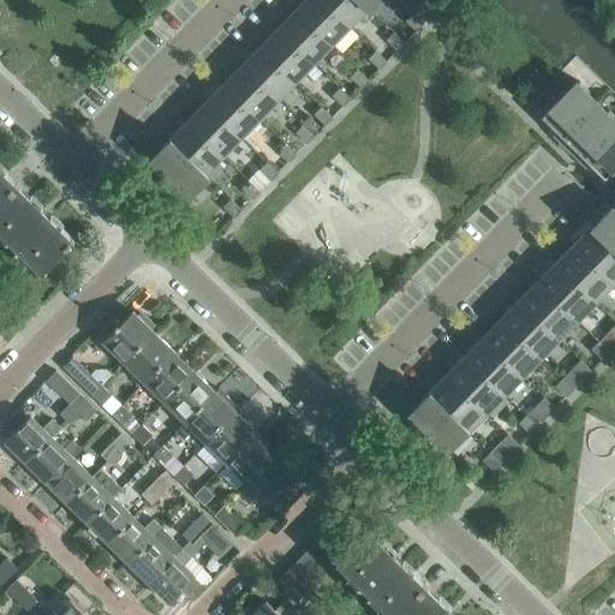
[(332,45),(350,25),(323,0),(306,0),(297,10),(332,45)]
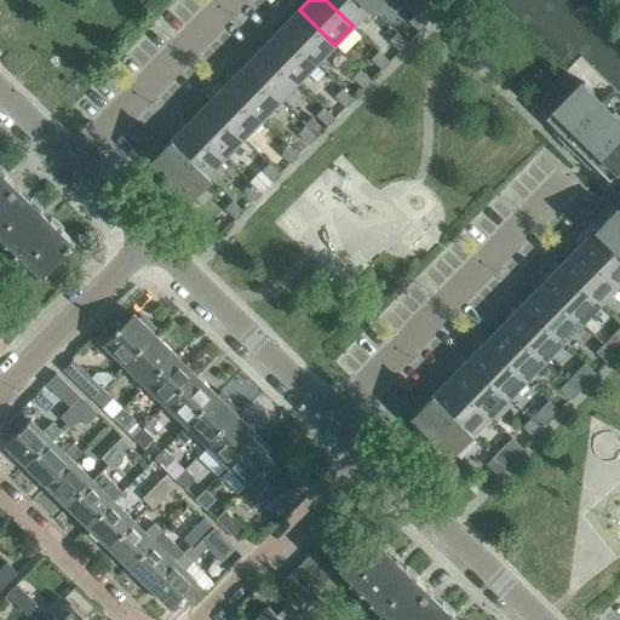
[(375,11),(363,0),(326,0),(352,26),(371,7),(374,12),(375,11)]
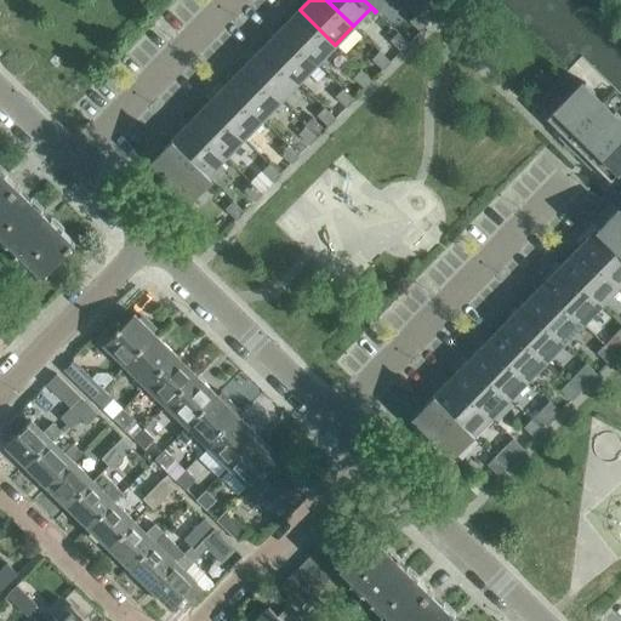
[(364,0),(376,11),(386,0),(364,0)]
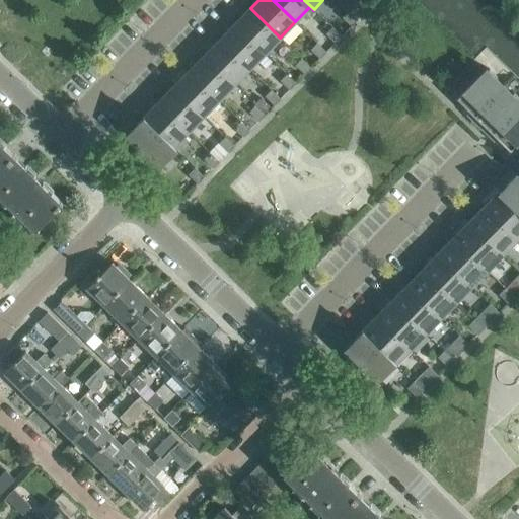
[(265,53),(280,38),(250,8),(235,24),(265,53)]
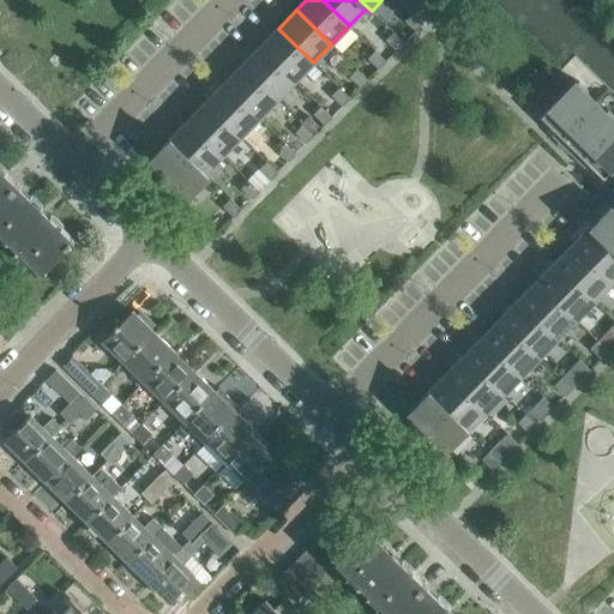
[(416,31),(423,24),(411,13),(404,20),(416,31)]
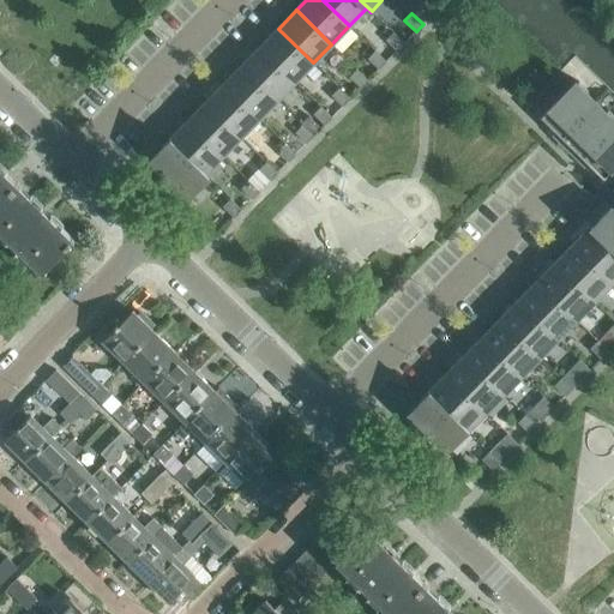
[(295,82),(313,62),(278,29),(260,47),(295,82)]
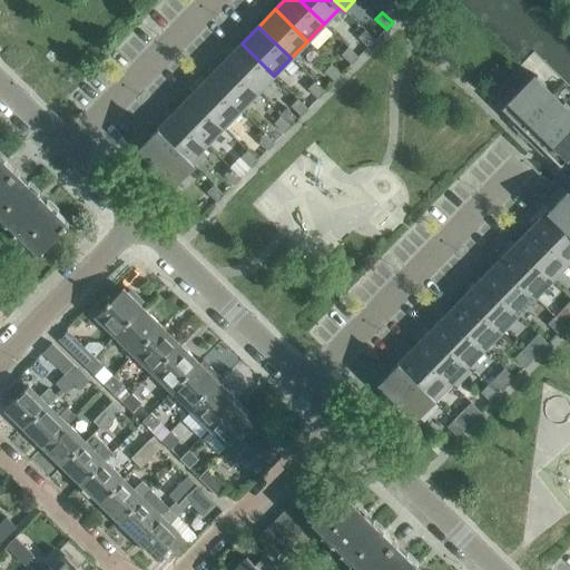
[(369,47),(375,40),(365,30),(359,37),(369,47)]
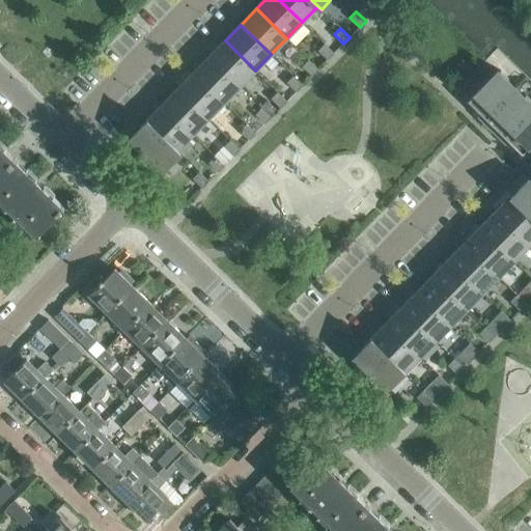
[(240,86),(255,71),(225,40),(210,57),(240,86)]
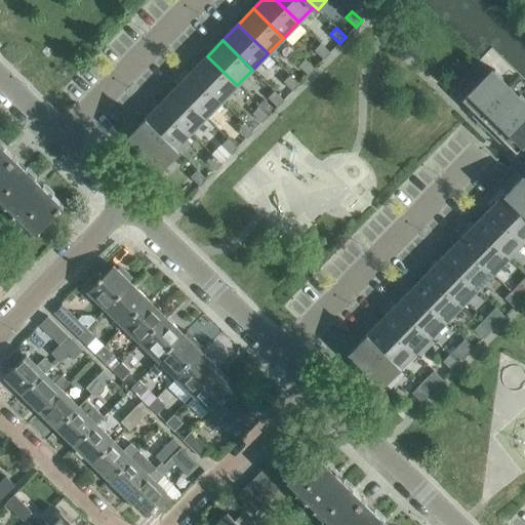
[(324,59),(330,52),(321,43),(314,50),(324,59)]
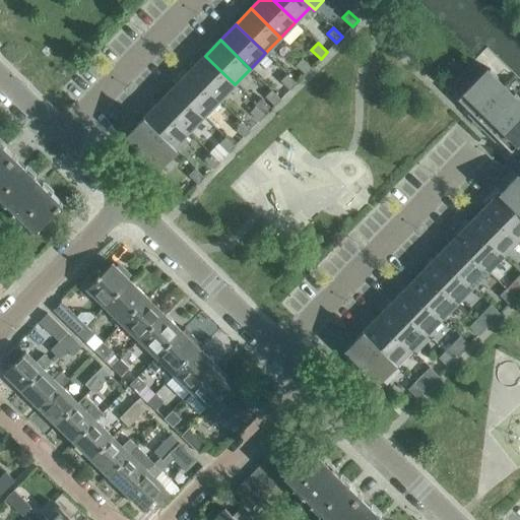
[(219,101),(235,84),(205,56),(190,71),(219,101)]
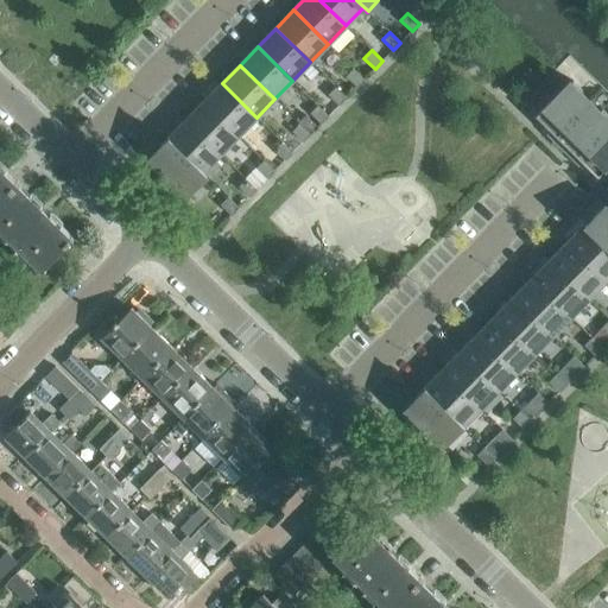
[(358,87),(365,80),(353,69),(346,76),(358,87)]
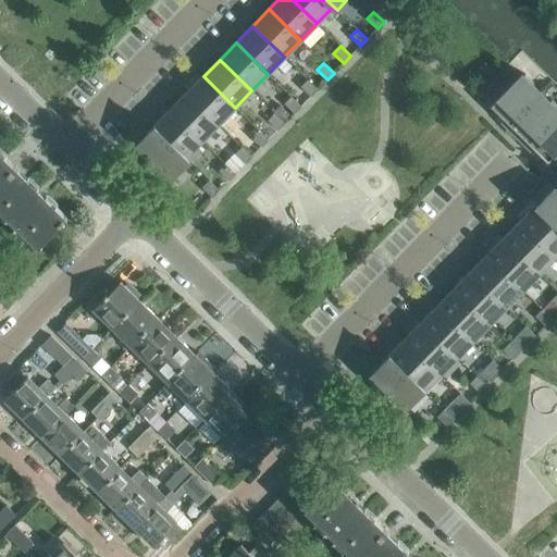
[(533,83),(524,74),(522,76),(521,74),(505,90),(499,86),(485,100),(505,119),(500,123),(506,128),(541,94),(532,85),(533,83)]
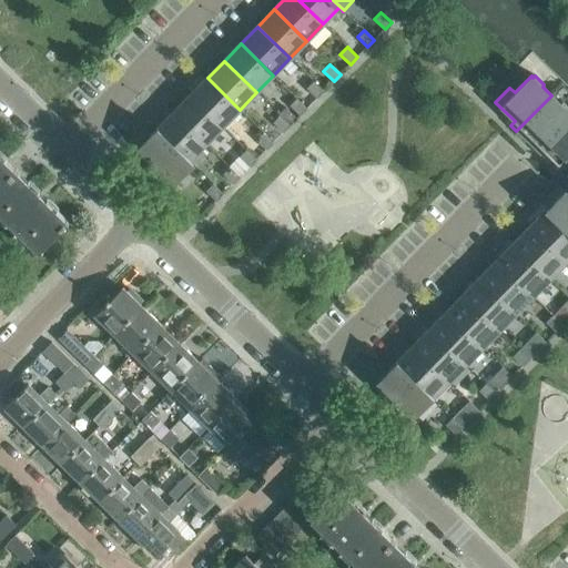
[(222,127),(240,110),(208,78),(190,95),(222,127)]
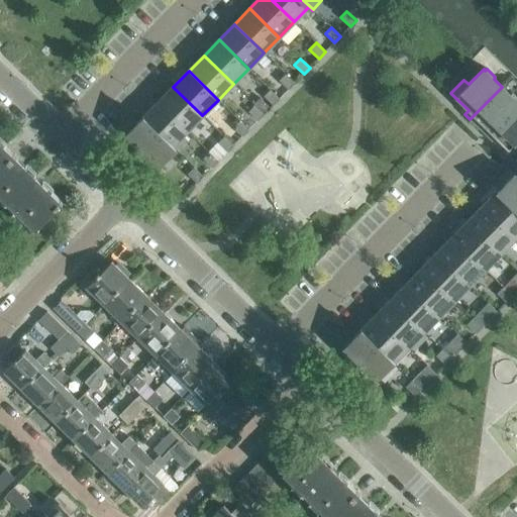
[(289,90),(295,83),(285,74),(279,81),(289,90)]
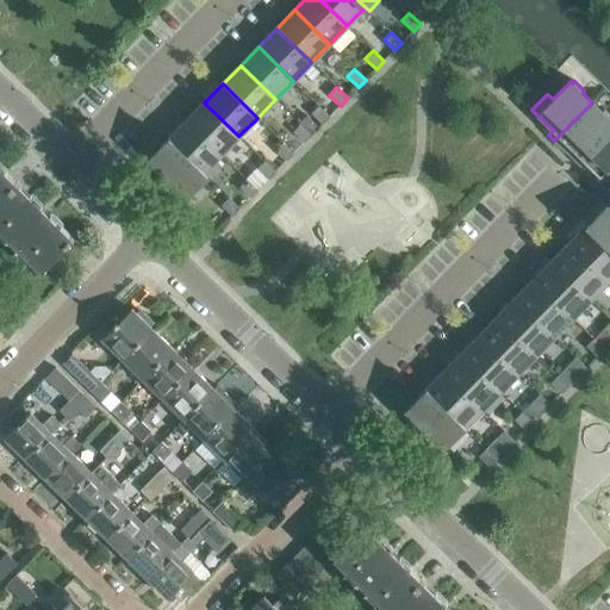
[(221,154),(238,136),(204,103),(186,120),(221,154)]
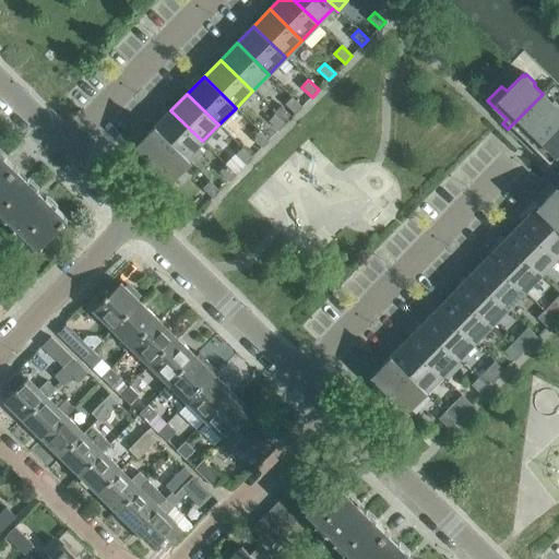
[(551,102),(543,94),(508,129),(526,147),(558,114),(558,105),(552,100),(551,102)]
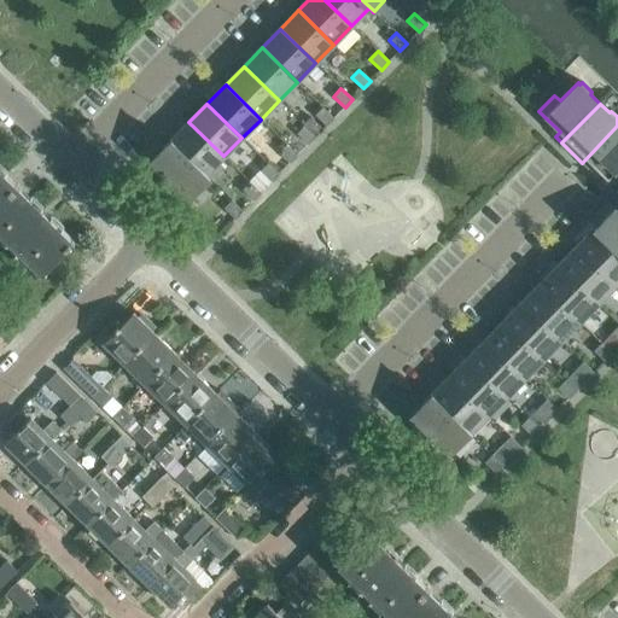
[(326,126),(333,118),(322,108),(315,115),(326,126)]
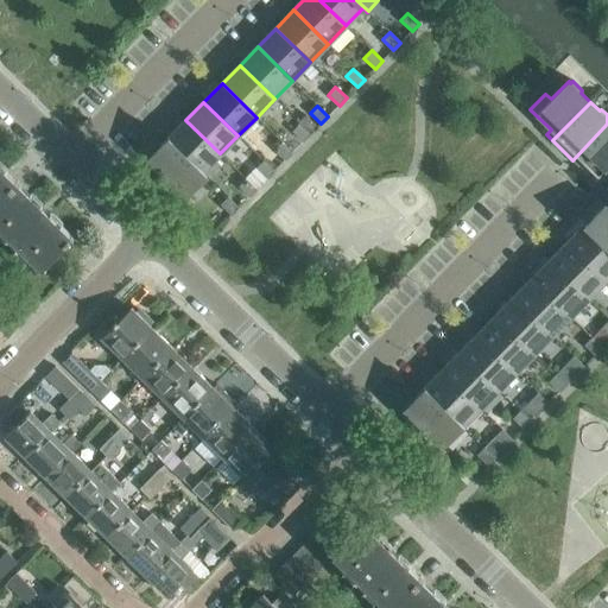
[(207,176),(207,175),(203,171),(220,153),(185,120),(168,139),(207,176)]
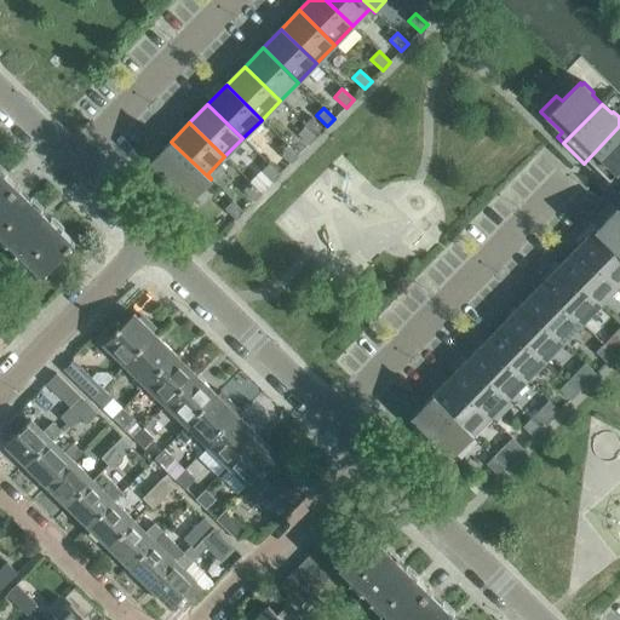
[(309,145),(316,137),(305,126),(298,135),(309,145)]
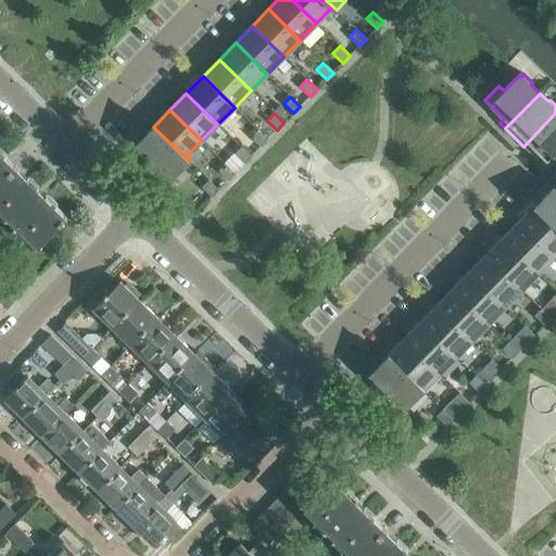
[(555,113),(523,147),(529,152),(533,148),(552,166),(555,162),(555,113)]
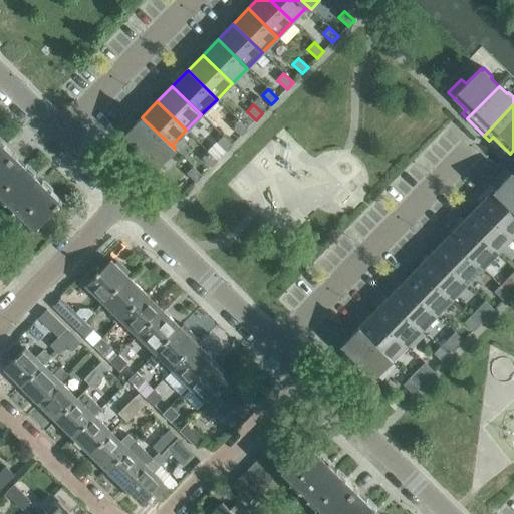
[(142,117),(121,138),(137,153),(138,153),(142,149),(159,165),(175,149),(142,117)]
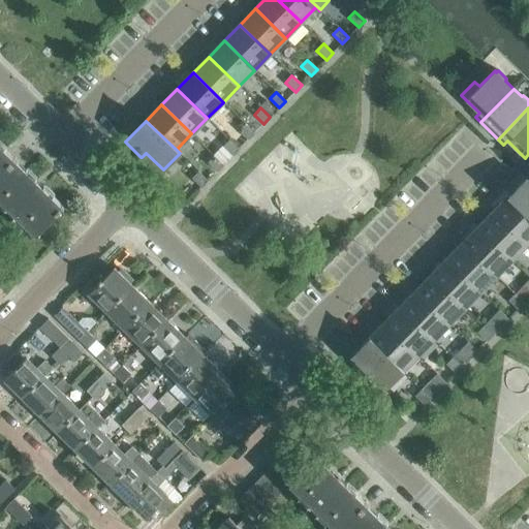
[(248,139),(254,133),(245,124),(239,130),(248,139)]
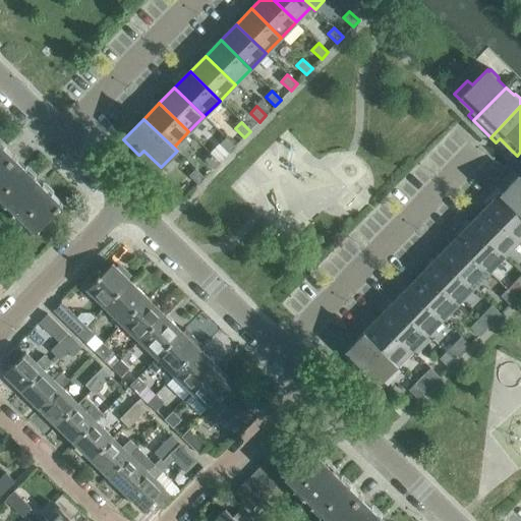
[(229,153),(235,147),(226,137),(220,143),(229,153)]
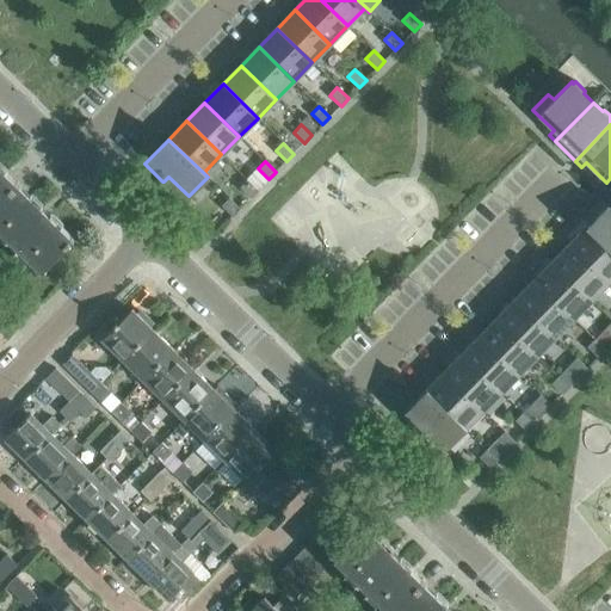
[(0,201),(18,184),(6,172),(0,166),(0,201)]
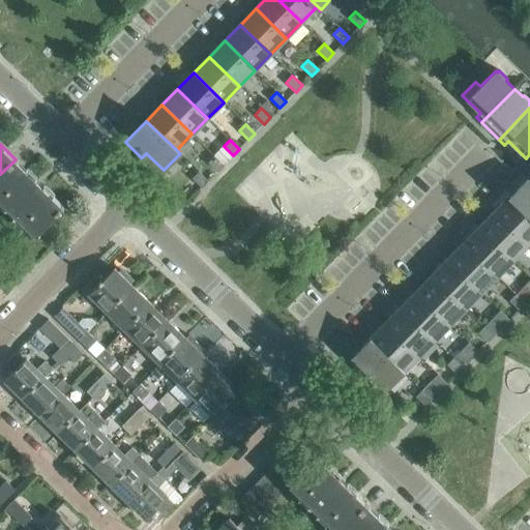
[(217,172),(224,166),(214,156),(208,163),(217,172)]
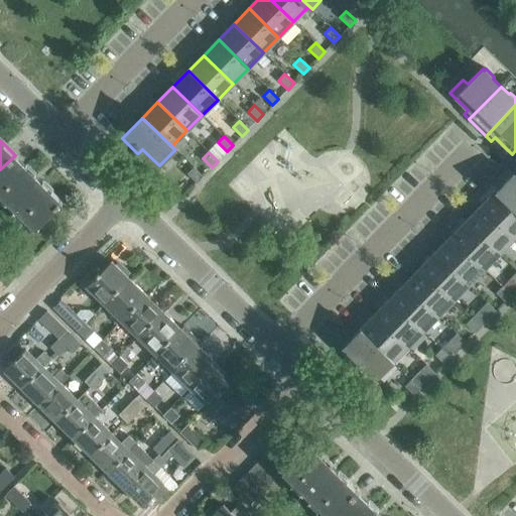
[(62,202),(15,155),(0,169),(0,195),(16,211),(17,209),(24,216),(23,218),(35,230),(62,202)]
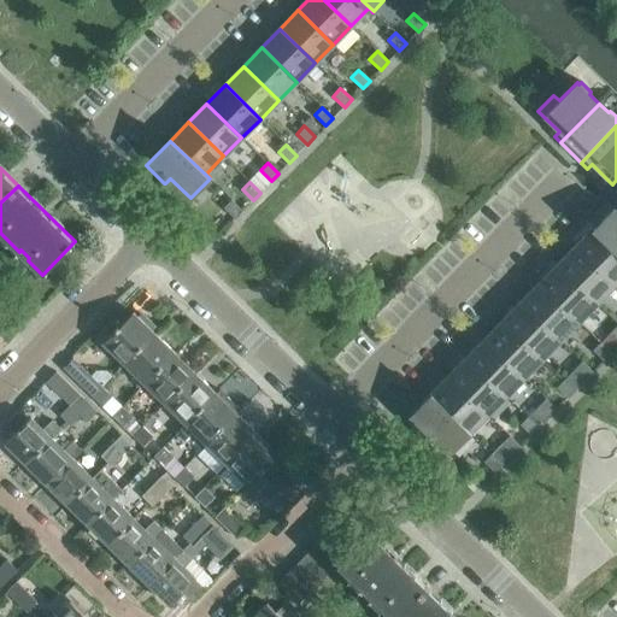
[(235,218),(242,211),(231,200),(224,207),(235,218)]
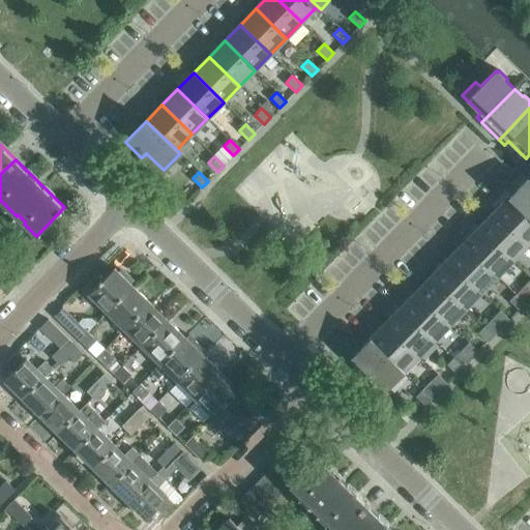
[(529,213),(529,181),(527,178),(510,195),(529,213)]
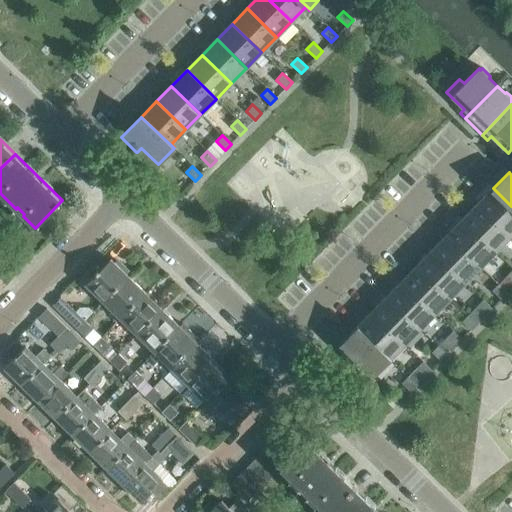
[(510,236),(511,233),(511,206),(493,188),(478,204),(510,236)]
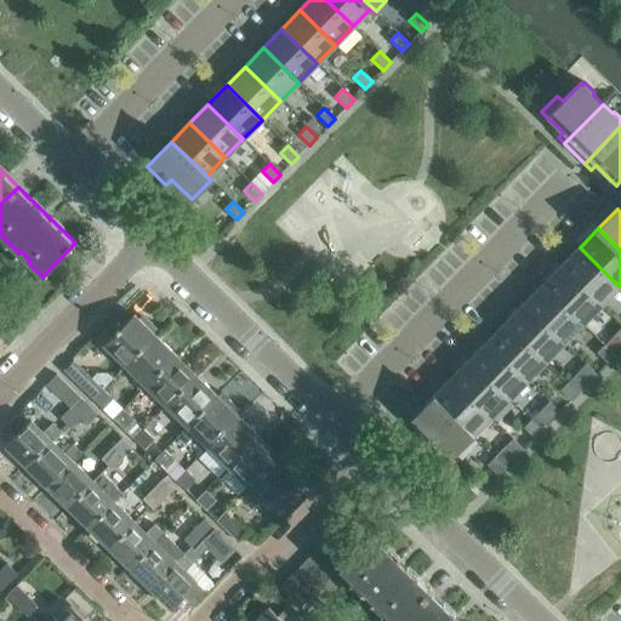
[(600,305),(619,286),(580,248),(562,266),(600,305)]
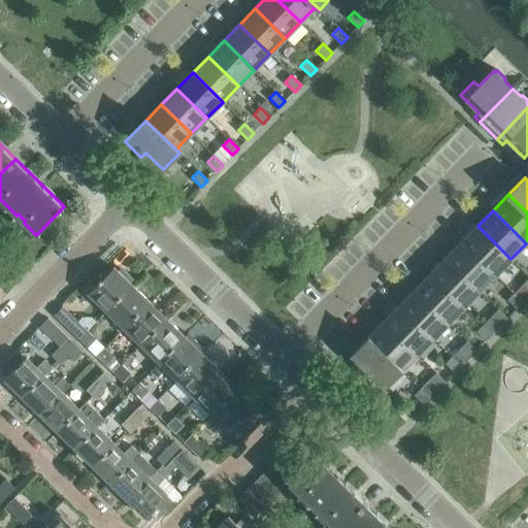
[(495,274),(510,259),(477,226),(462,242),(495,274)]
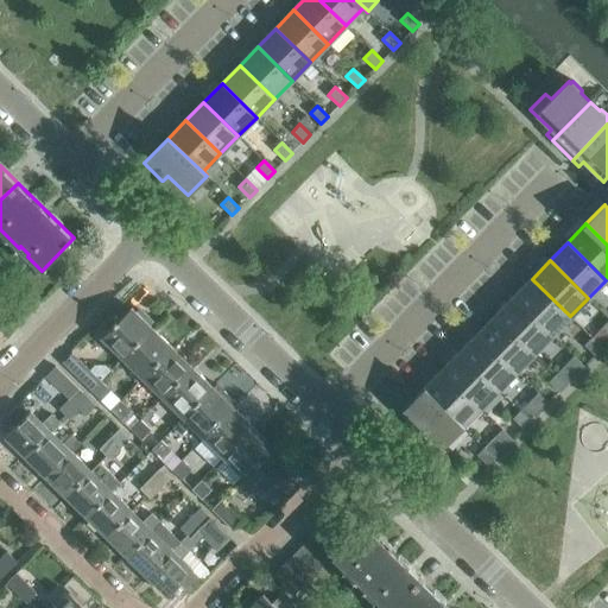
[(552,335),(570,316),(532,279),(514,297),(552,335)]
